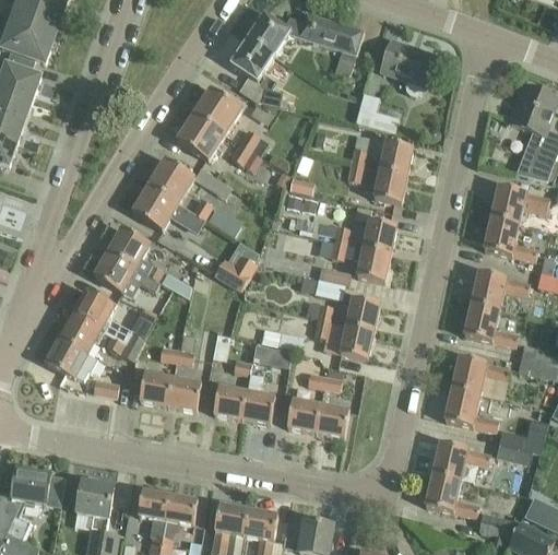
[(10,52),(35,61),(45,65),(66,6),(56,2),(57,0),(16,0),(1,49),(10,52)]
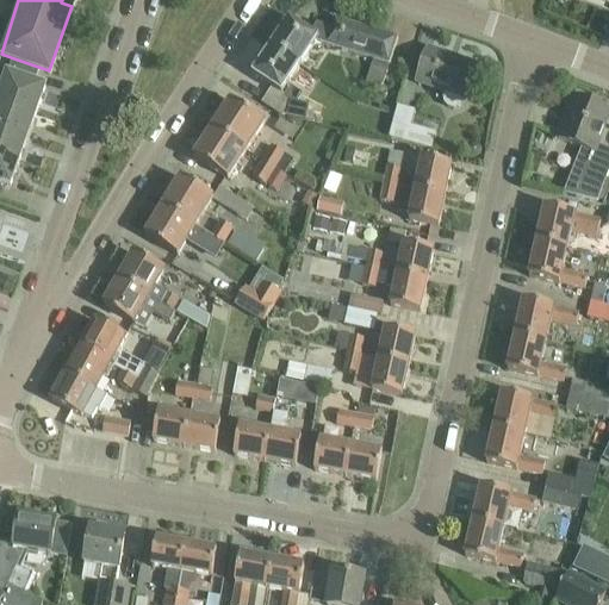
[(289,14),(269,43),(299,62),(316,38),(325,41),(324,43),(356,52),(365,24),(333,14),(330,24),(316,20),(310,29),(289,14)]
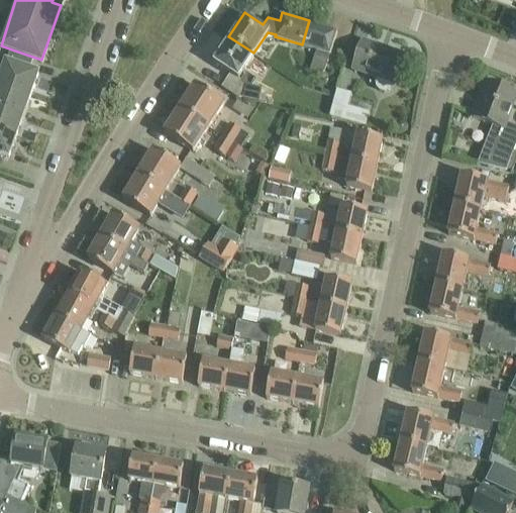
[(336,29),(309,20),(302,44),(316,48),(310,68),(323,72),(336,29)]
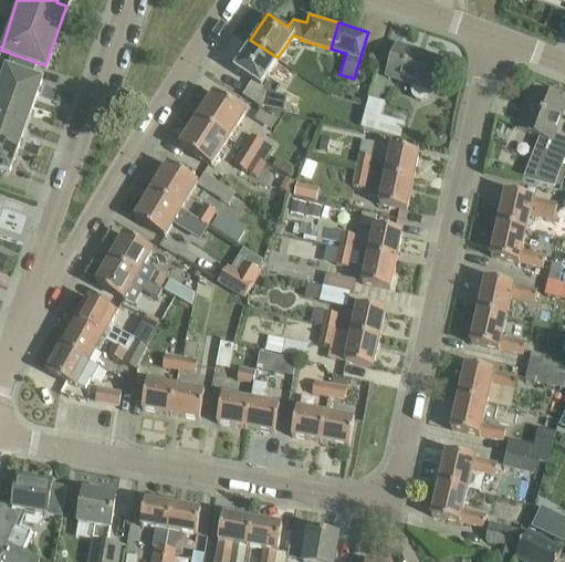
[(232,65),(251,77),(260,84),(278,58),(250,40),(232,65)]
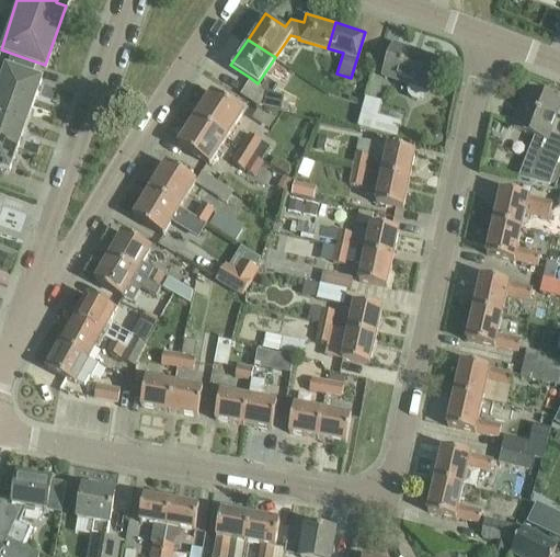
[(383,74),(408,82),(407,88),(408,92),(411,97),(416,98),(421,97),(424,93),(437,56),(393,42),(383,74)]
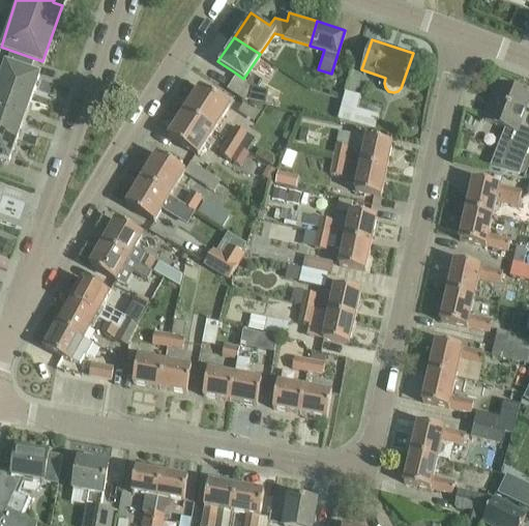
[(29,69),(33,58),(9,50),(0,76),(0,83),(31,94),(38,72),(29,69)]
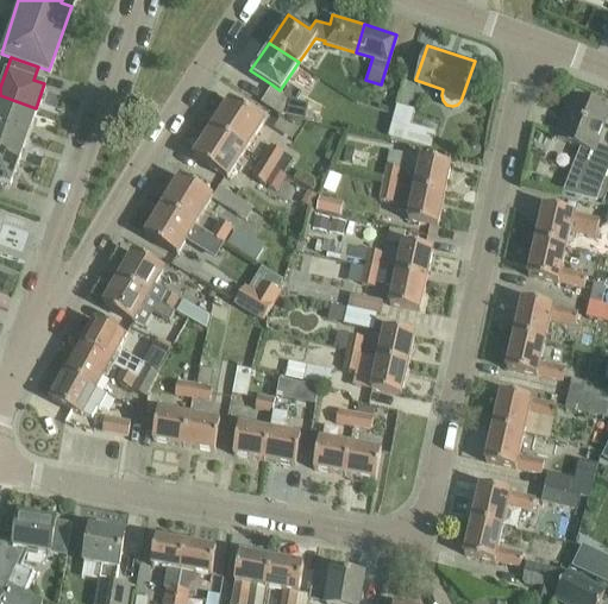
[(607,107),(572,94),(556,136),(578,144),(591,149),(581,176),(575,194),(596,197),(596,195),(600,186),(601,183),(607,167),(607,165),(607,145),(596,142),(607,109),(607,107)]
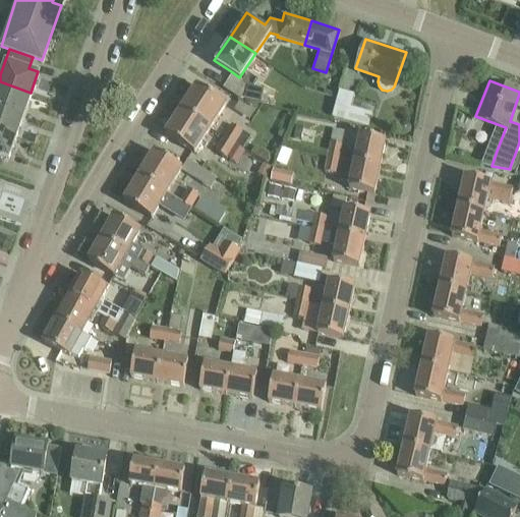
[(0,105),(23,114),(31,93),(0,81),(0,105)]
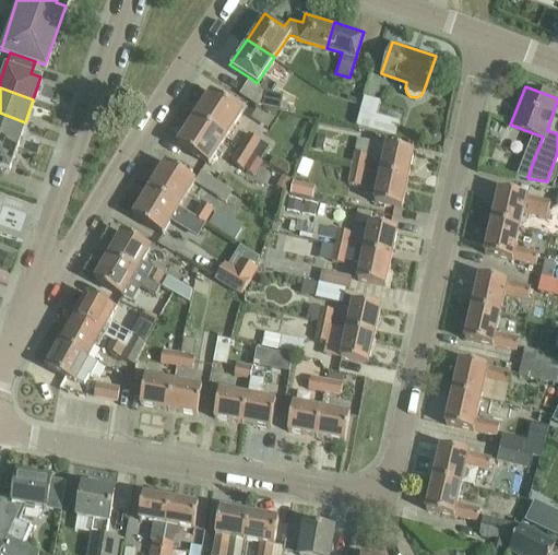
[(193,116),(226,137),(242,110),(211,90),(193,116)]
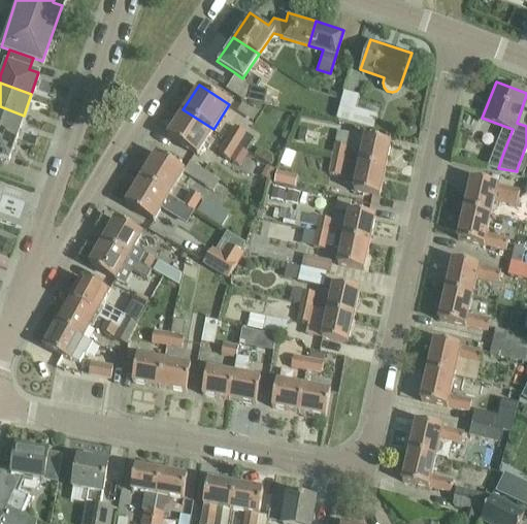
[(266,93),(267,88),(250,85),(248,97),(270,102),(271,94),(266,93)]
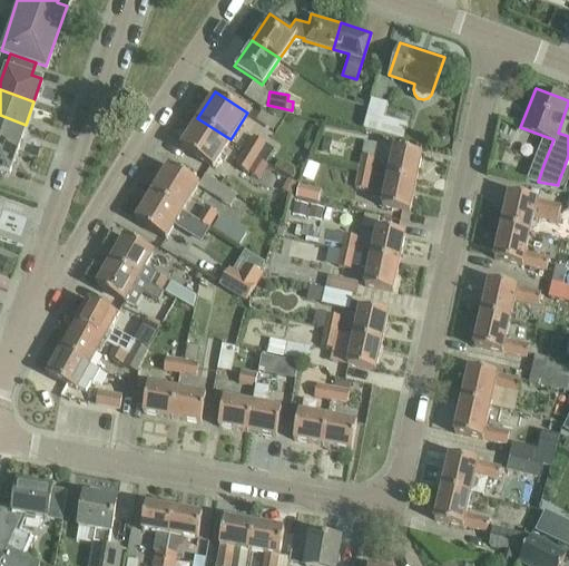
[(370,96),(362,125),(402,136),(409,111),(386,106),(388,100),(370,96)]
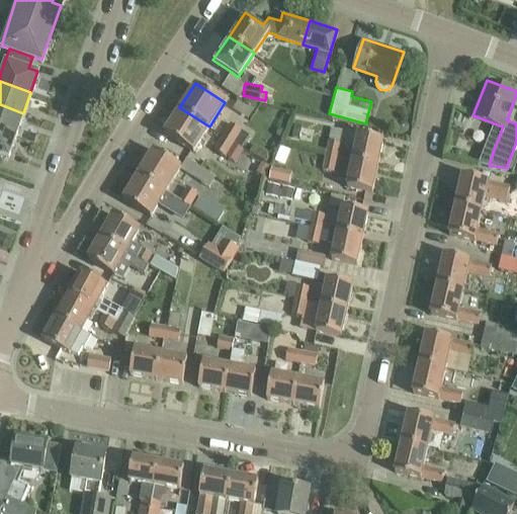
[(0,127),(15,134),(23,113),(0,104),(0,127)]
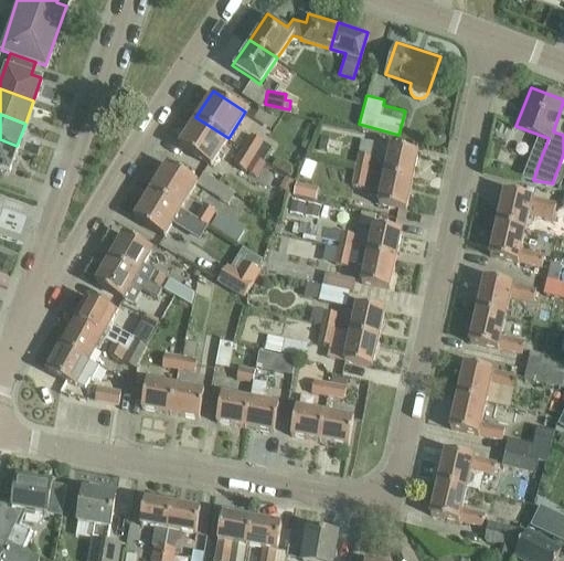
[(179,143),(198,155),(211,163),(229,138),(195,117),(179,143)]
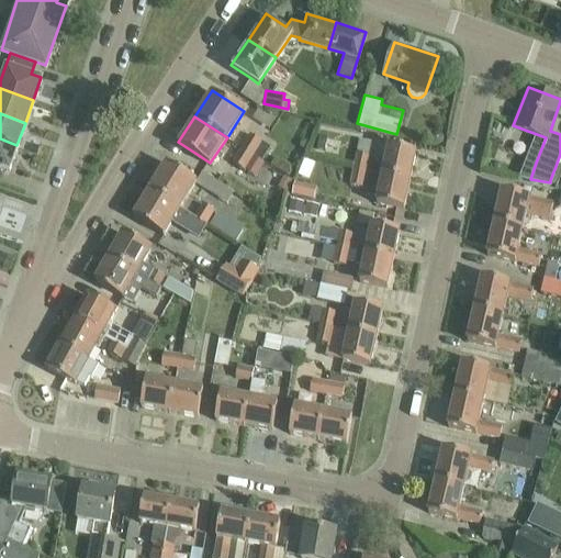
[(432,132),(430,136),(433,141),(437,142),(441,140),(442,134),(440,130),(435,130),(432,132)]
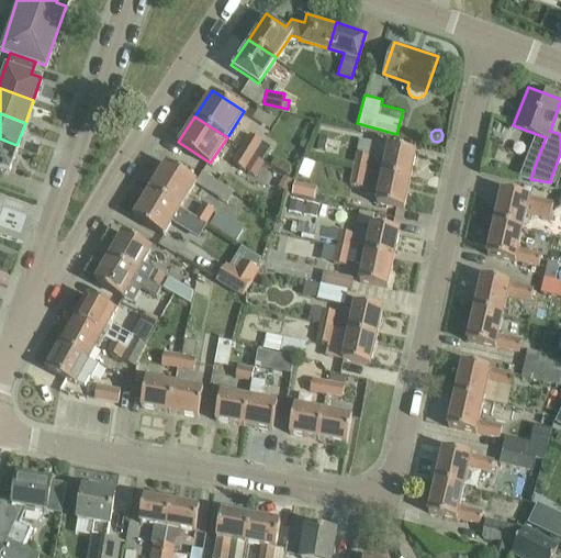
[(249,132),(240,145),(253,153),(254,152),(258,154),(266,143),(249,132)]
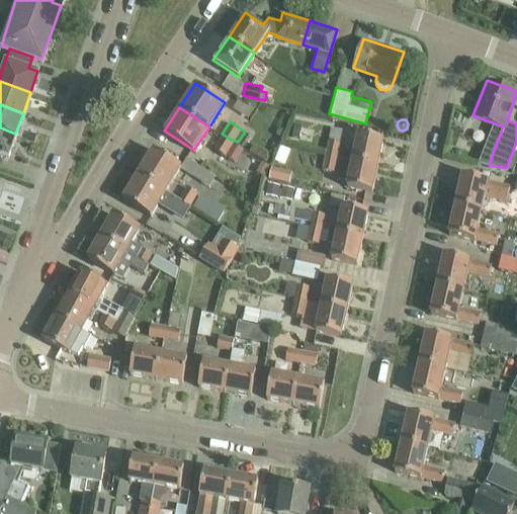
[(299,137),(303,123),(292,122),(289,135),(299,137)]
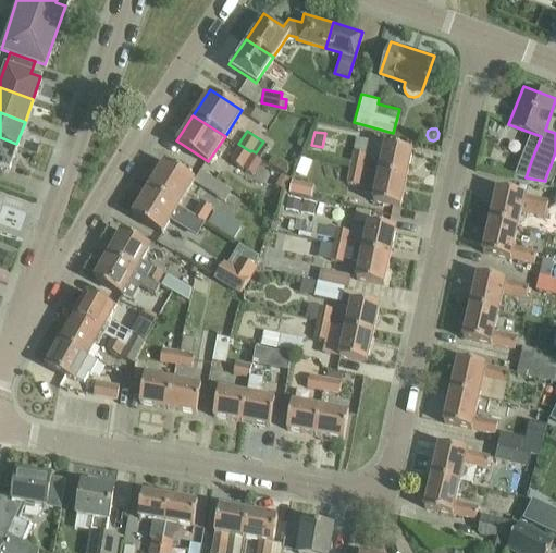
[(349,164),(361,168),(368,137),(356,135),(349,164)]
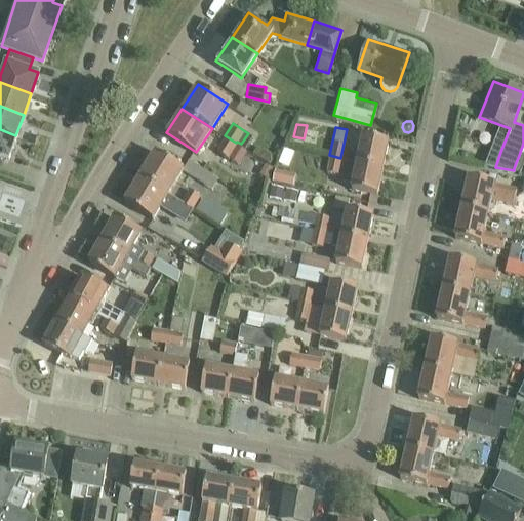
[(0,154),(8,157),(15,135),(0,129),(0,154)]
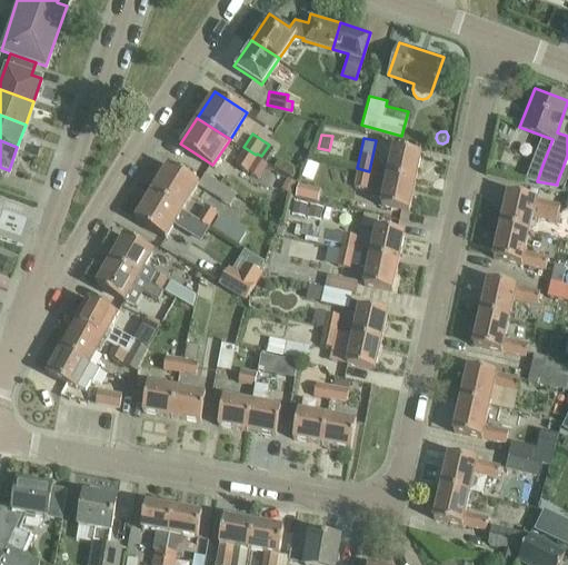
[(394,146),(387,175),(415,180),(420,151),(394,146)]
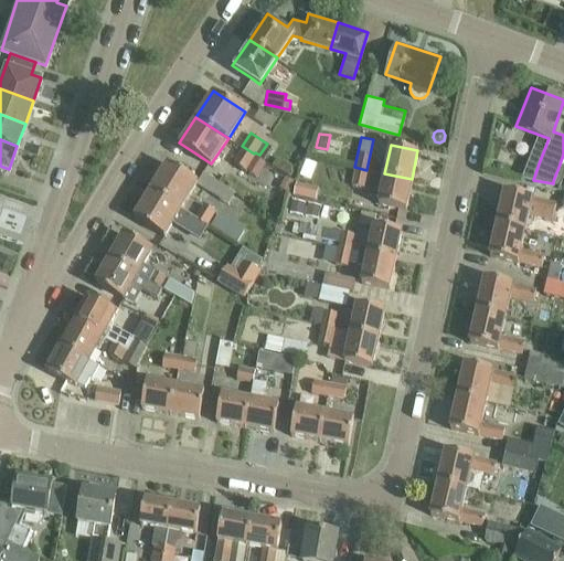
[(254,154),(242,146),(233,160),(245,169),(246,167),(254,172),(263,159),(254,154)]
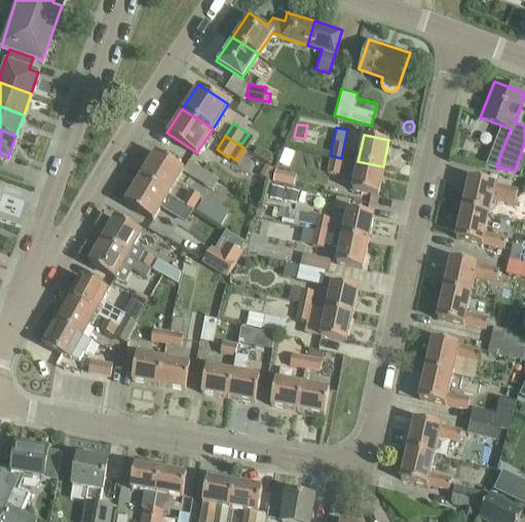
[(183,169),(165,156),(155,150),(140,176),(169,193),(183,169)]
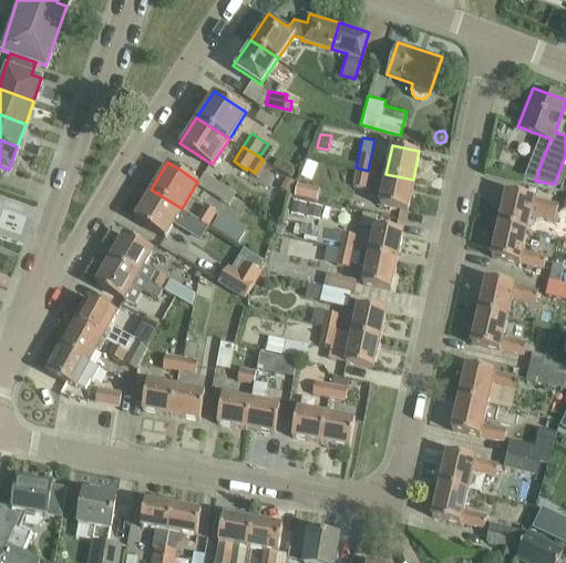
[(386,174),(368,171),(356,167),(352,183),(364,186),(382,190),(380,203),(407,208),(413,180),(386,174)]
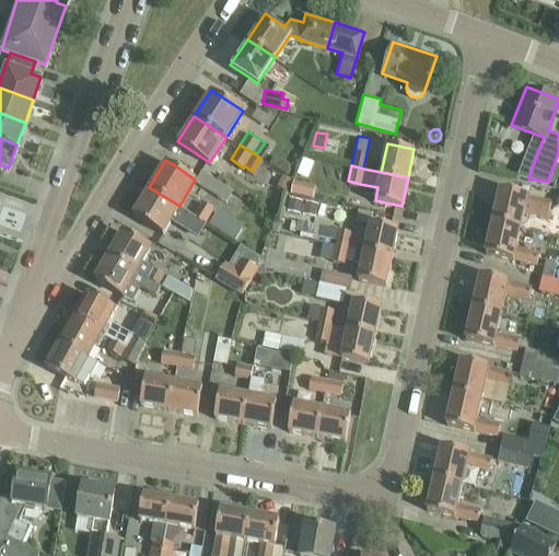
[(201,173),(197,184),(229,199),(233,188),(201,173)]
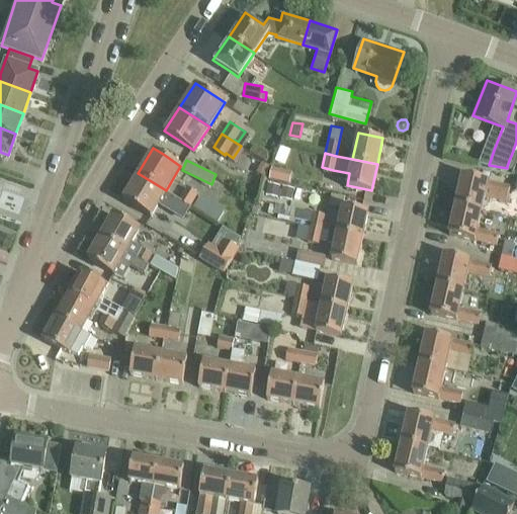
[(248,174),(265,174),(265,162),(248,160),(248,174)]
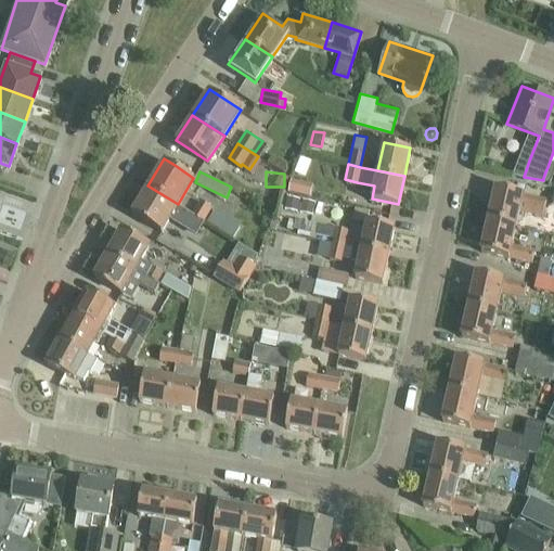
[(290,177),(287,190),(310,195),(312,182),(290,177)]
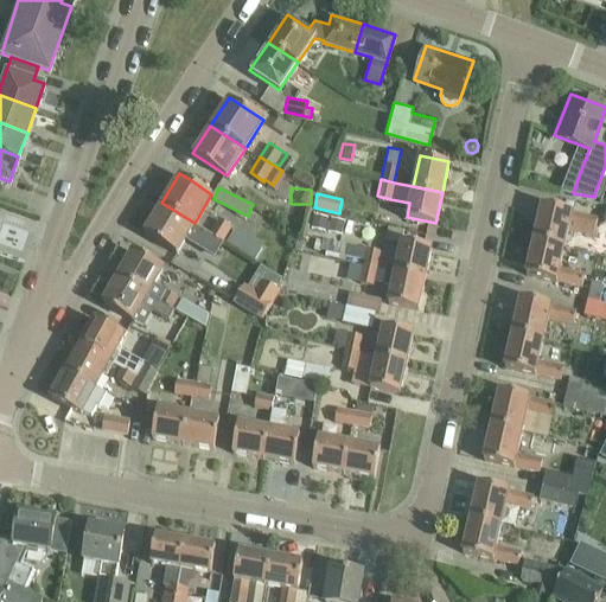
[(195,223),(161,203),(144,231),(176,251),(195,223)]
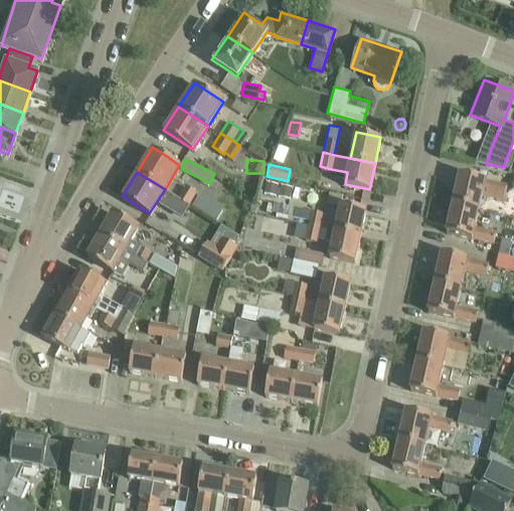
[(507,183),(479,176),(459,172),(453,201),(478,207),(481,194),(503,199),(507,183)]
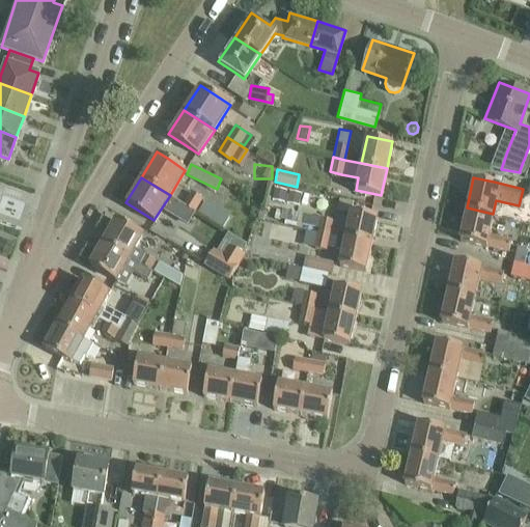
[(273,195),(299,202),(302,193),(276,186),(273,195)]
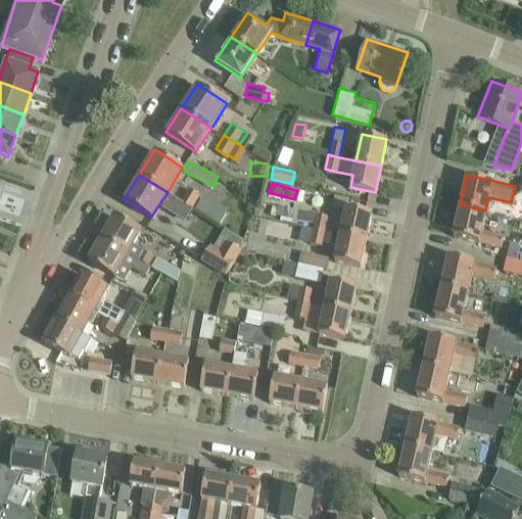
[(187,186),(179,200),(190,207),(199,193),(187,186)]
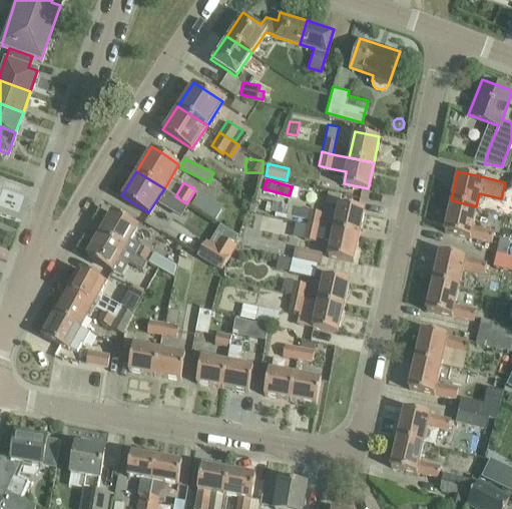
[(217,215),(222,203),(196,192),(190,204),(217,215)]
